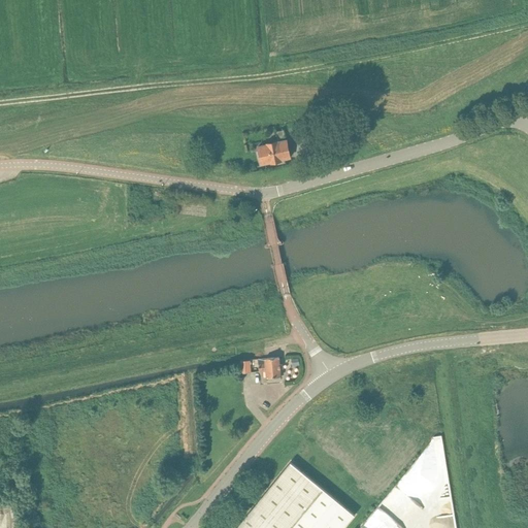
[(296,132),(297,141),(311,138),(309,129),(296,132)]
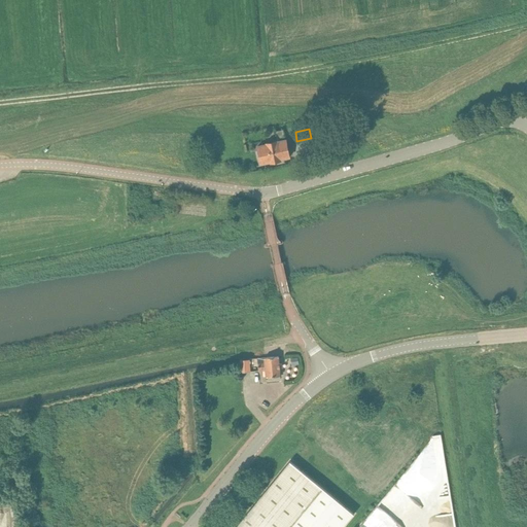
[(290,156),(286,140),(277,142),(277,141),(267,143),(267,144),(257,146),(261,164),(271,162),(271,163),(281,160),(280,159),(290,156)]
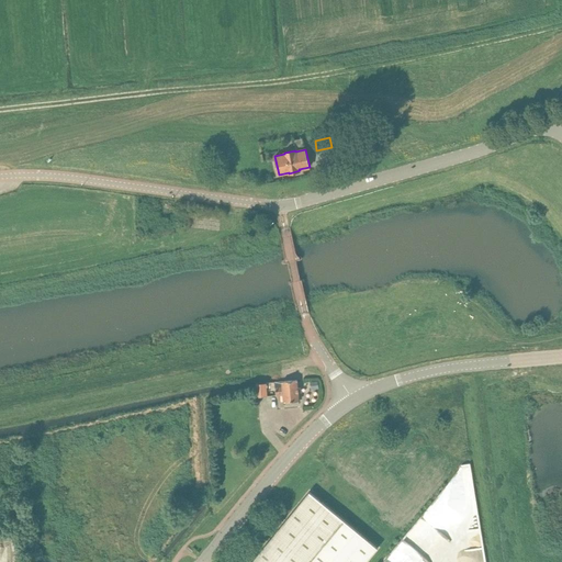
[(145,200),(143,209),(171,213),(172,203),(145,200)]
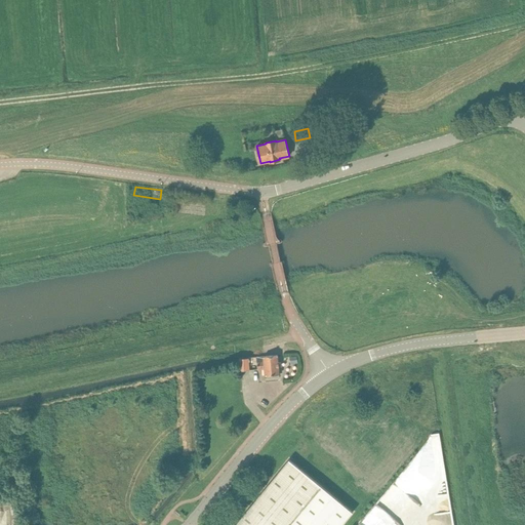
[(278,355),(244,358),(240,359),(241,371),(265,368),(265,375),(279,374),(279,367),(282,367),(281,362),(278,362),(278,355)]
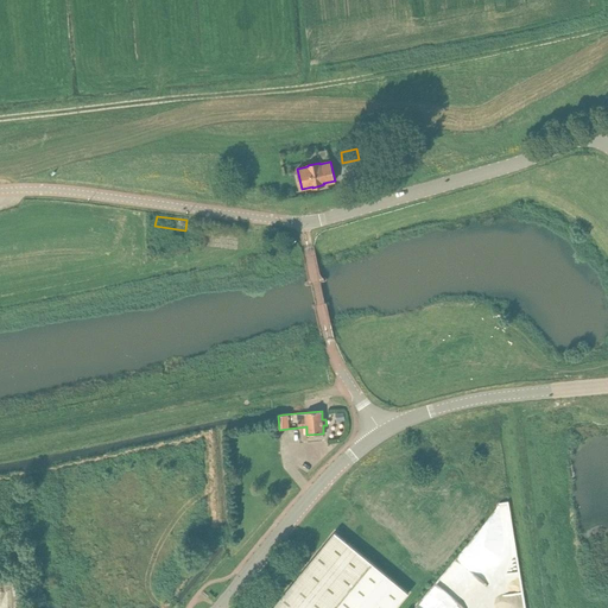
[(396,607),(409,593),(344,540),(335,532),(272,607),(396,607)]
